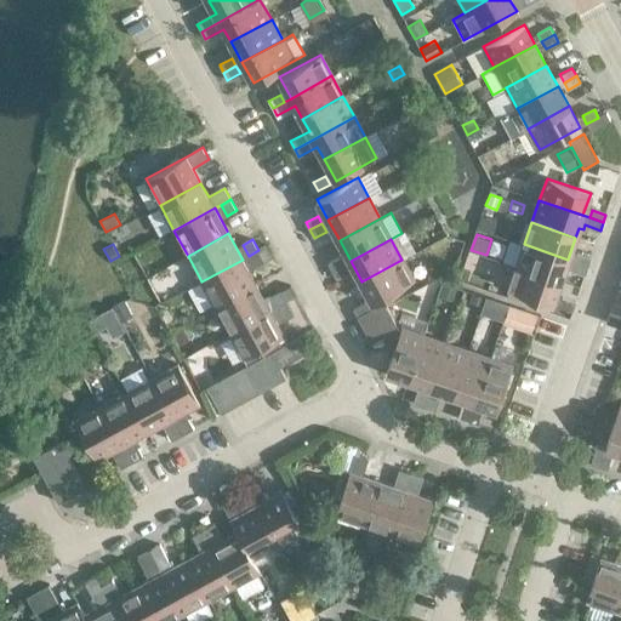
[(568,260),(524,244),(516,267),(560,281),(568,260)]
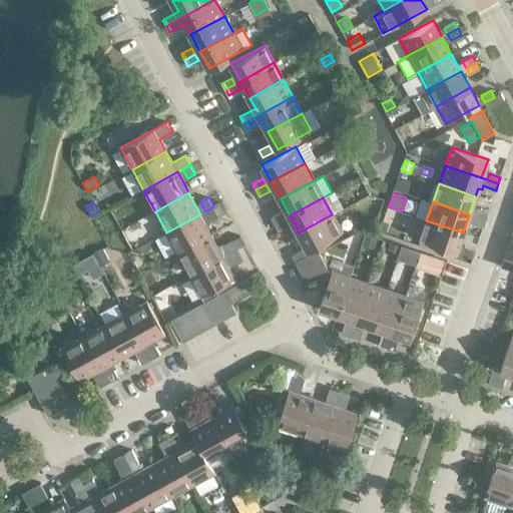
[(218,204),(213,206),(205,211),(210,220),(223,213),(218,204)]
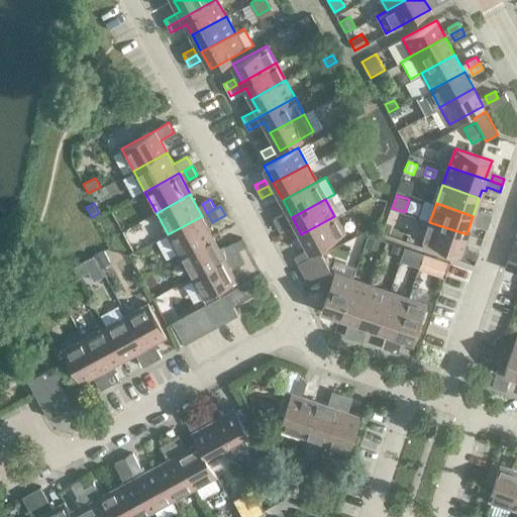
[(481,211),(479,218),(489,221),(492,215),(481,211)]
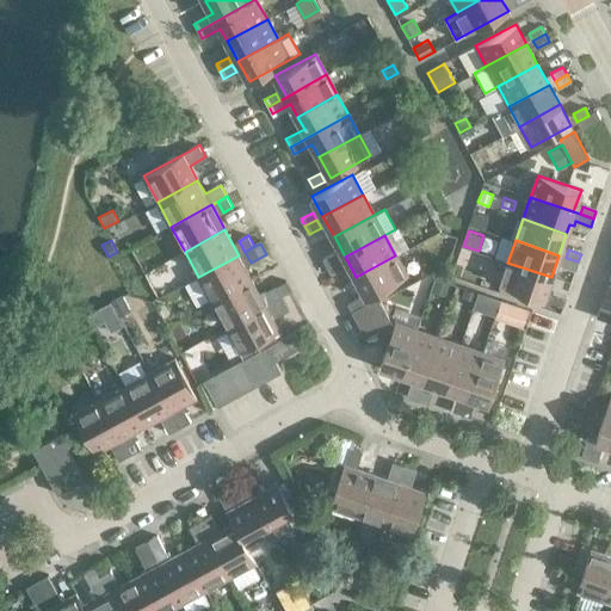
[(322,259),(327,267),(339,260),(334,253),(322,259)]
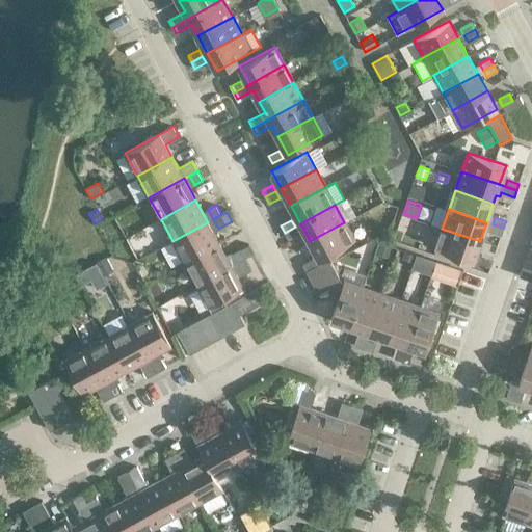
[(219,243),(208,222),(173,241),(185,263),(219,243)]
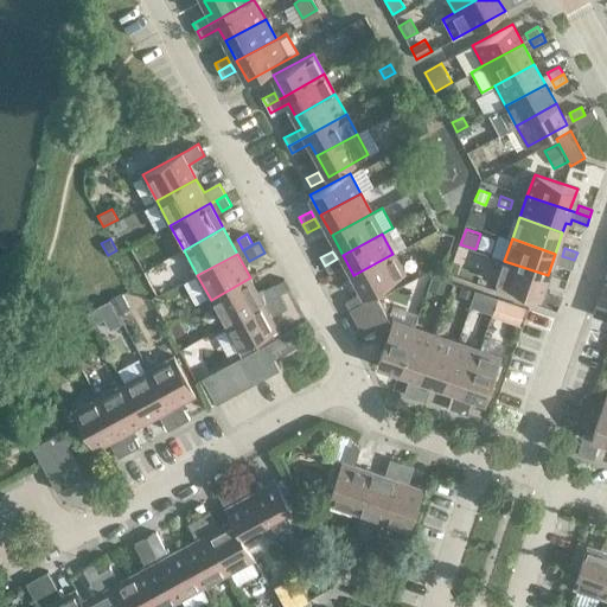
[(404,274),(393,254),(353,275),(363,293),(345,302),(356,321),(382,308),(372,292),(404,274)]
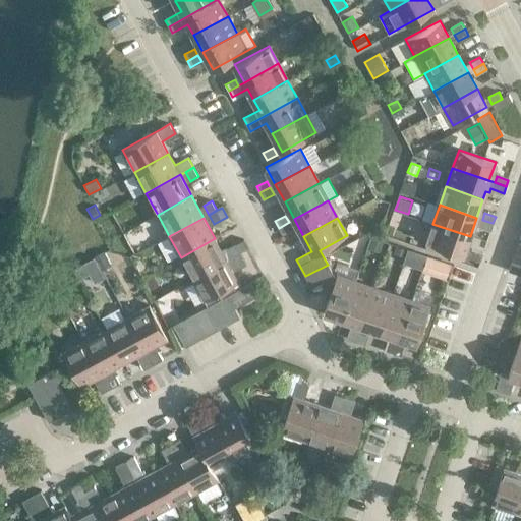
[(493,223),(482,220),(479,227),(490,230),(493,223)]
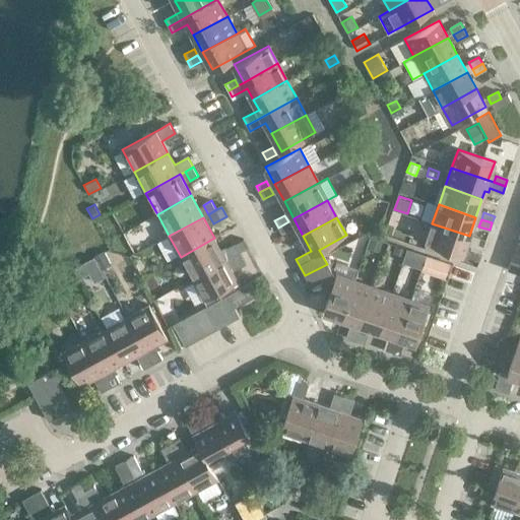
[(291,228),(288,221),(278,228),(281,234),(291,228)]
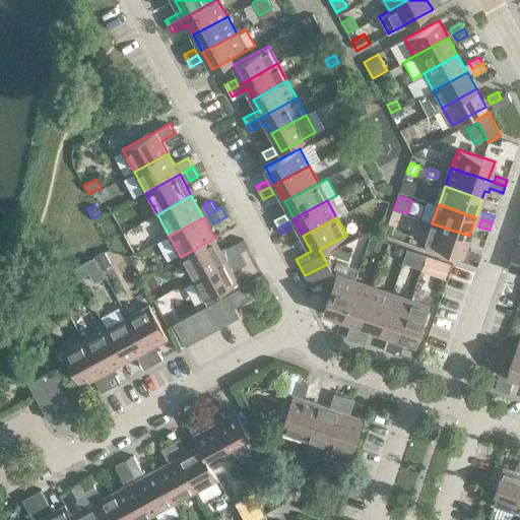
[(469,236),(432,223),(426,242),(463,255),(469,236)]
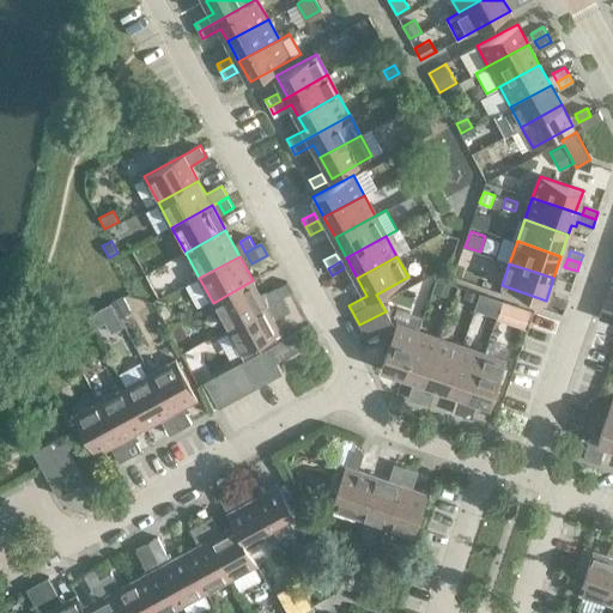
[(261,295),(253,280),(213,303),(226,328),(283,297),(277,286),(261,295)]
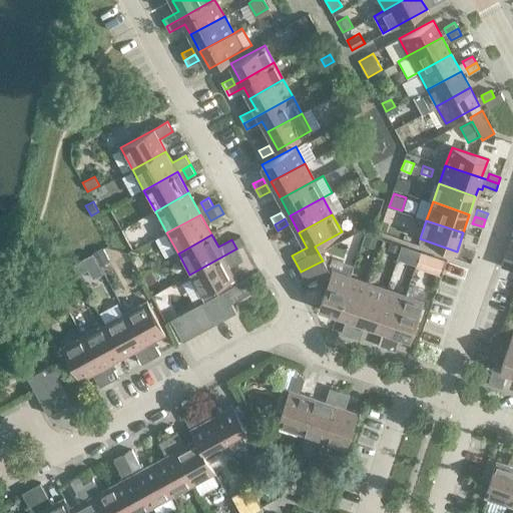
[(363,243),(375,248),(378,238),(366,234),(363,243)]
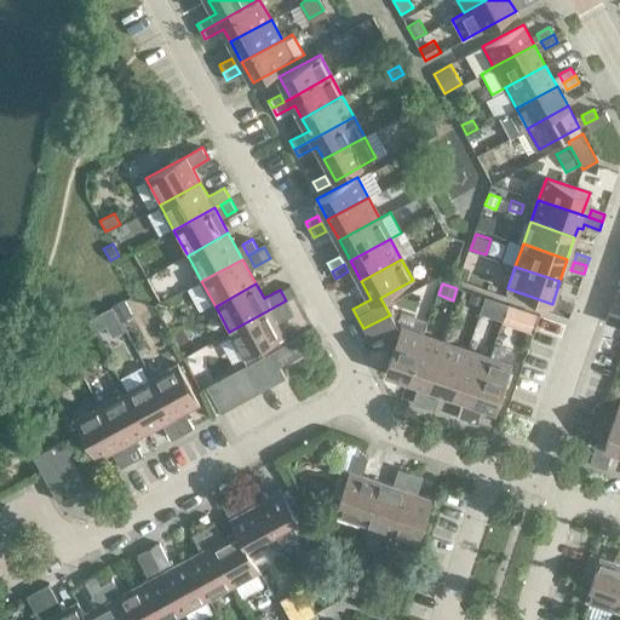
[(470,293),(466,303),(478,308),(482,298),(470,293)]
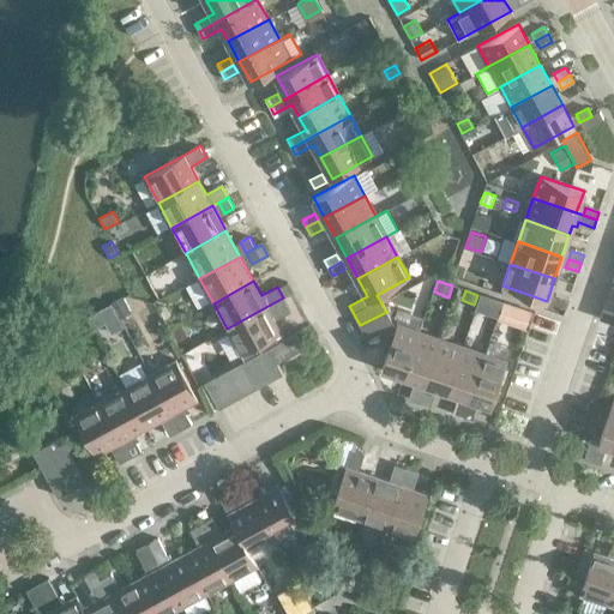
[(479,294),(475,307),(491,312),(495,299),(479,294)]
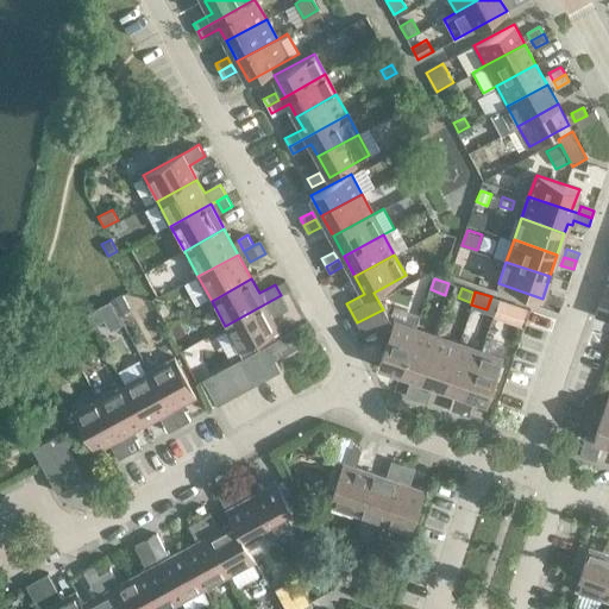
[(548,301),(562,305),(564,296),(552,292),(548,301)]
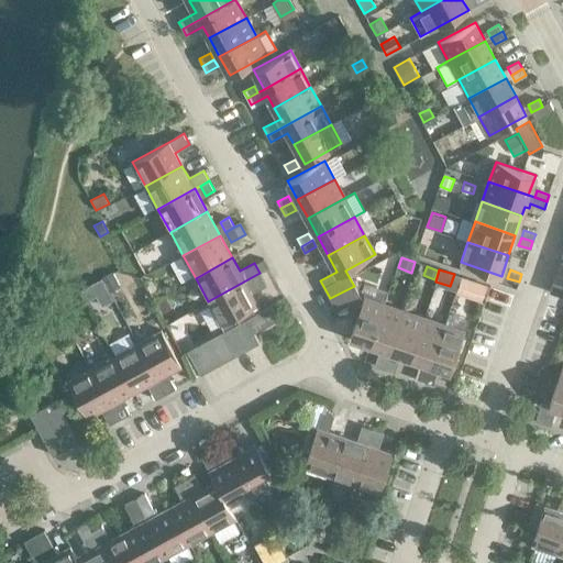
[(103,277),(110,290),(122,285),(116,271),(103,277)]
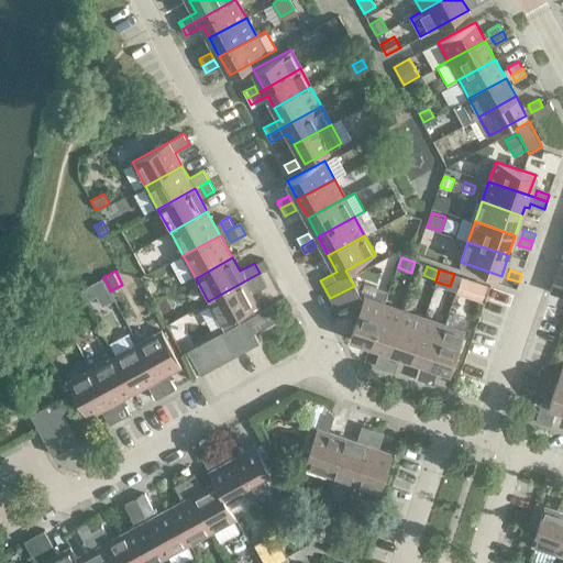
[(265,284),(260,273),(208,301),(221,324),(257,305),(250,290),(265,284)]
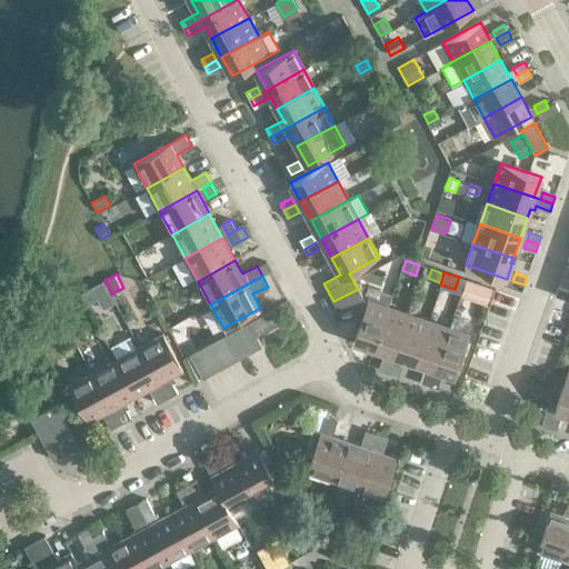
[(460,297),(487,306),(493,289),(466,279),(460,297)]
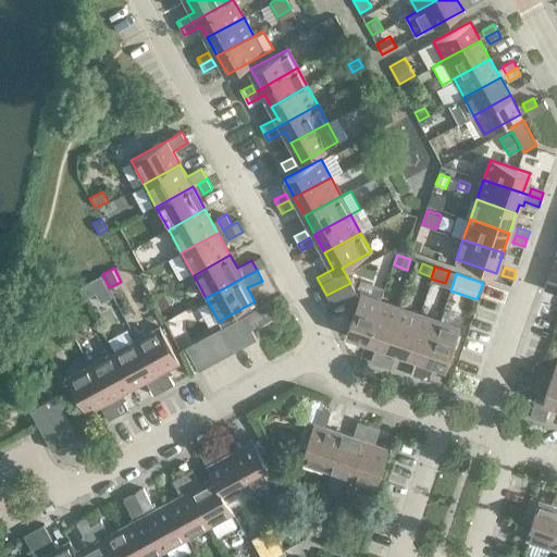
[(101,274),(79,285),(85,296),(107,285),(101,274)]
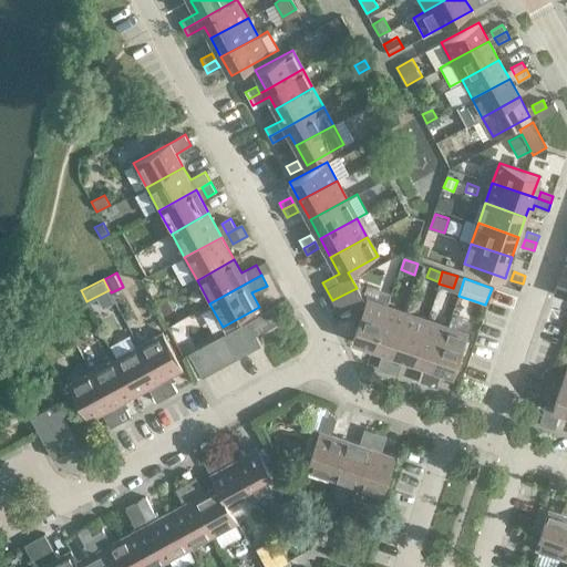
[(566,294),(566,289),(556,287),(554,295),(566,299),(566,294)]
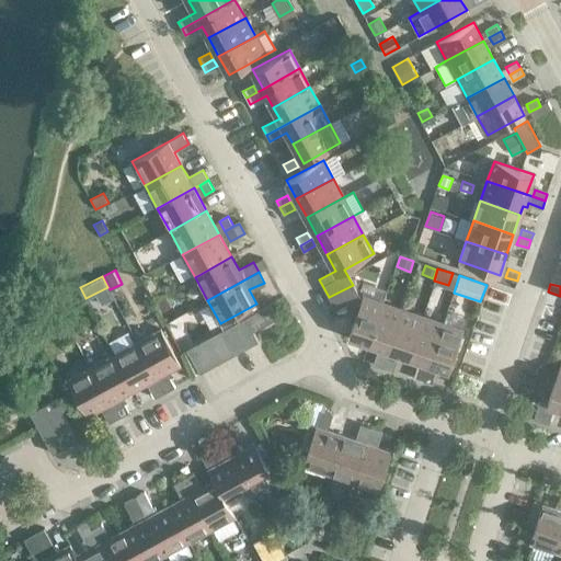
[(359,296),(353,285),(329,297),(336,309),(346,304),(359,296)]
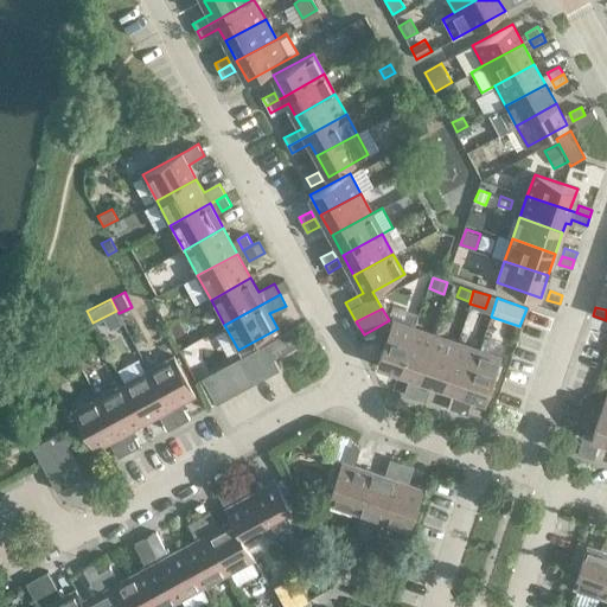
[(74,318),(62,325),(68,336),(80,328),(74,318)]
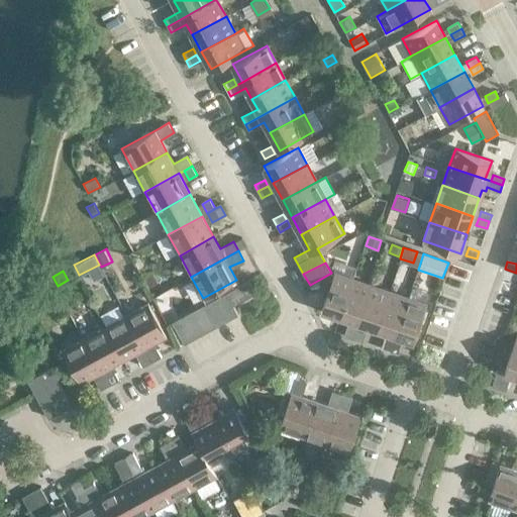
[(321,309),(340,316),(352,279),(334,273),(333,274),(331,273),(319,280),(323,286),(327,293),(321,309)]
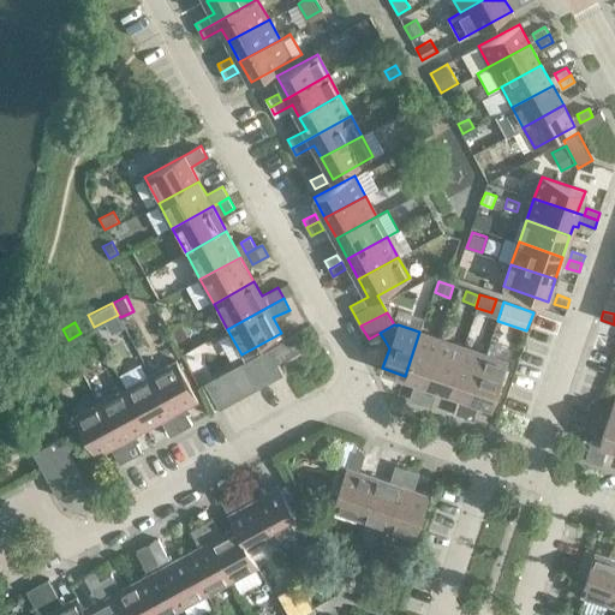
[(441,340),(419,332),(405,376),(418,381),(412,400),(419,404),(424,390),(427,383),(441,340)]
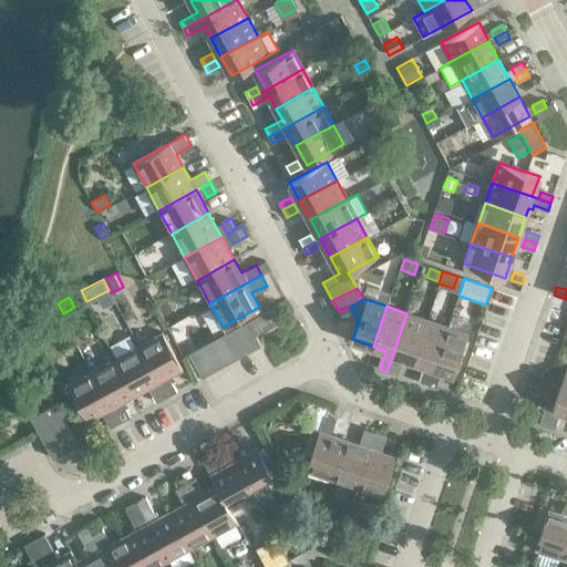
[(350,307),(340,312),(343,319),(354,313),(350,307)]
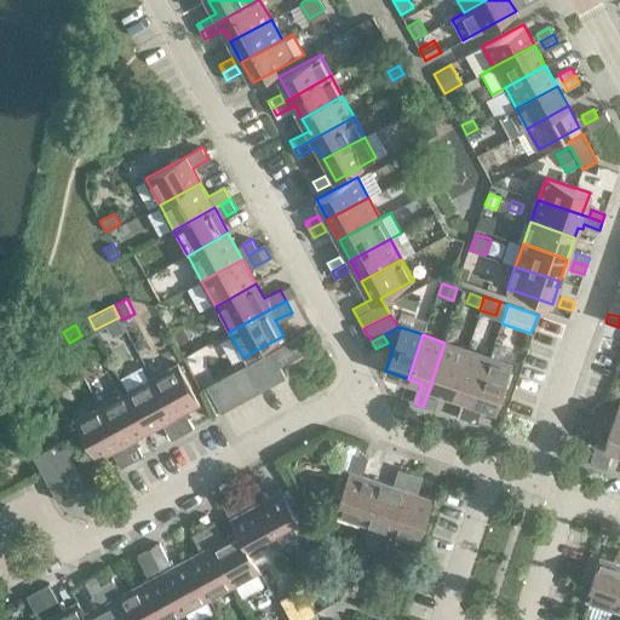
[(306,351),(298,337),(271,351),(280,367),(306,351)]
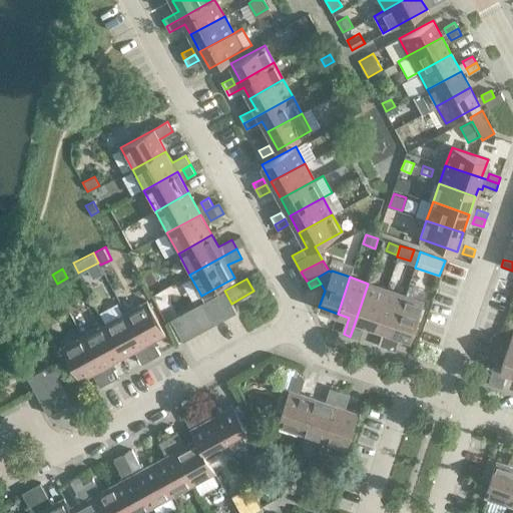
[(387,290),(368,284),(356,320),(374,326),(387,290)]
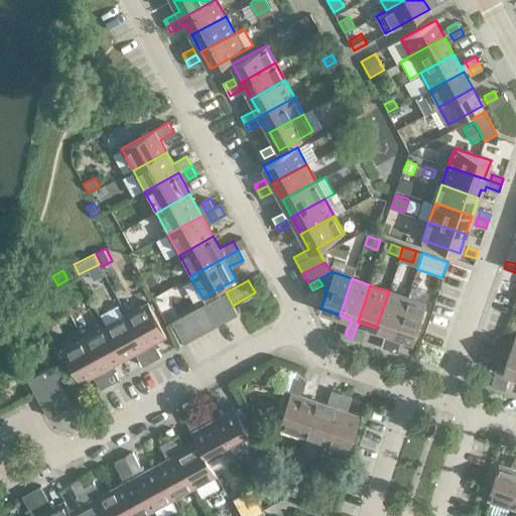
[(407,297),(389,291),(376,328),(394,334),(407,297)]
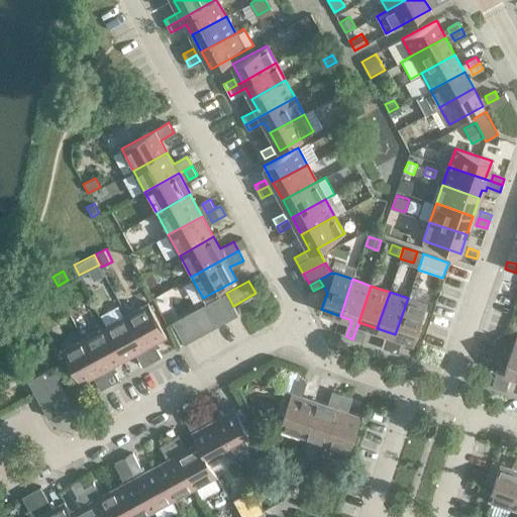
[(233,306),(226,293),(215,299),(227,320),(237,315),(233,306)]
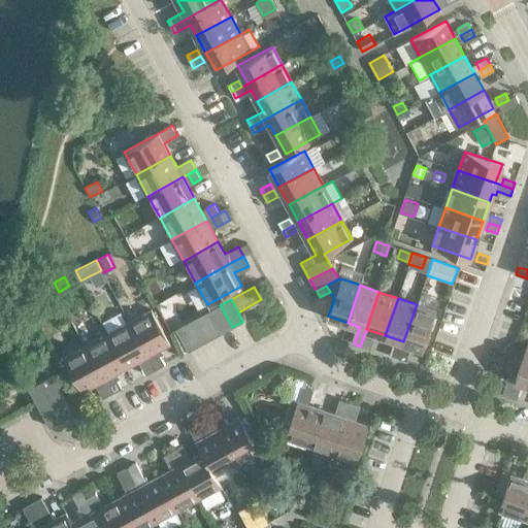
[(435,311),(417,304),(403,341),(402,348),(398,359),(404,361),(410,344),(423,349),(435,311)]
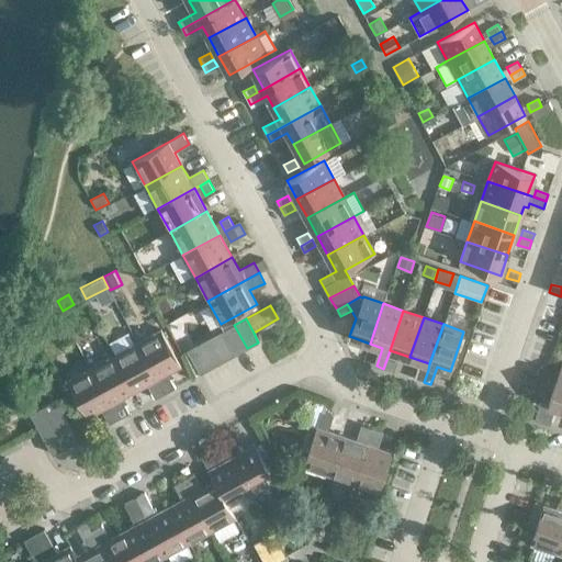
[(247,348),(234,325),(223,330),(235,355),(247,348)]
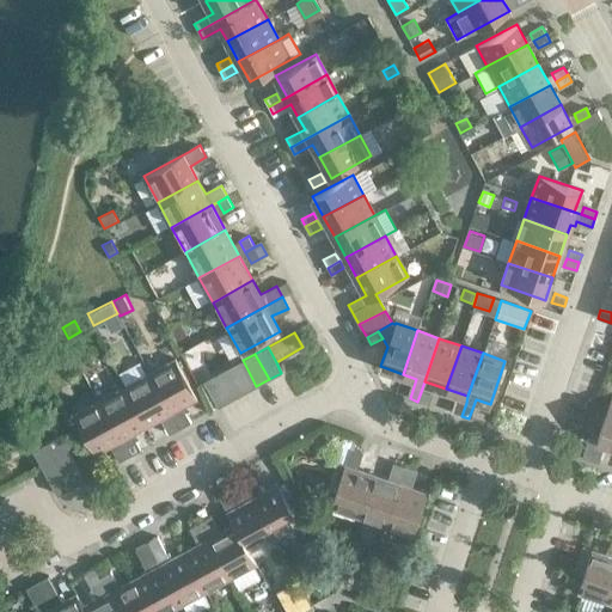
[(172,412),(175,418),(181,428),(191,422),(183,407),(197,398),(176,359),(150,373),(172,412)]
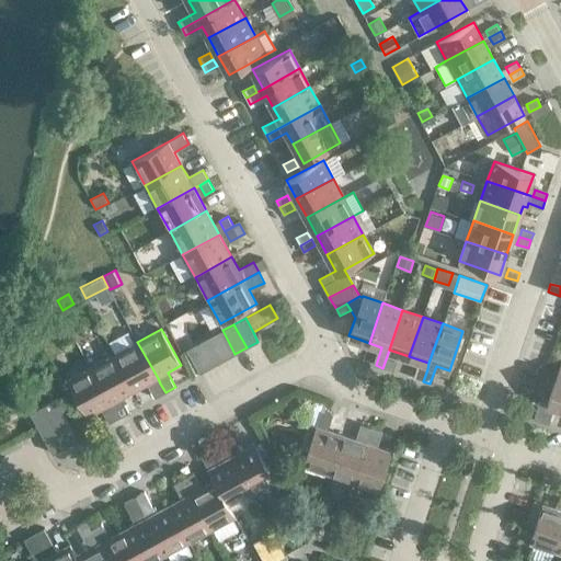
[(235,354),(222,330),(210,336),(224,361),(235,354)]
